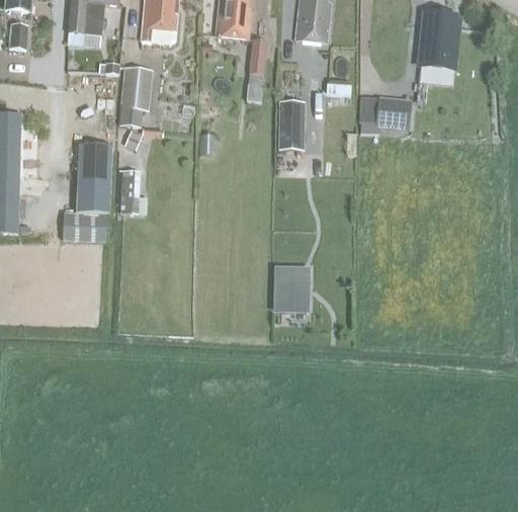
[(6,0),(5,8),(31,10),(32,0),(6,0)]
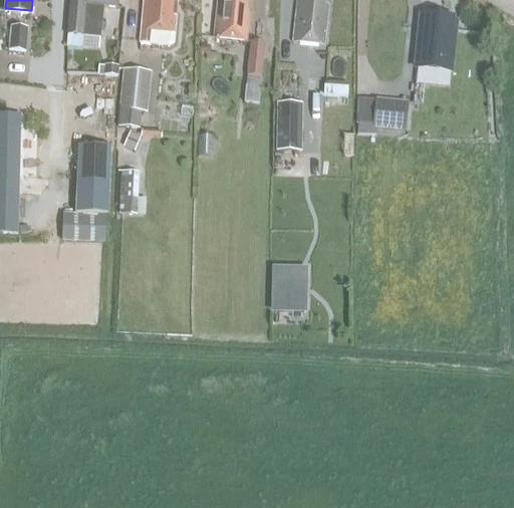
[(117,4),(117,0),(86,0),(70,0),(67,31),(100,34),(103,3),(117,4)]
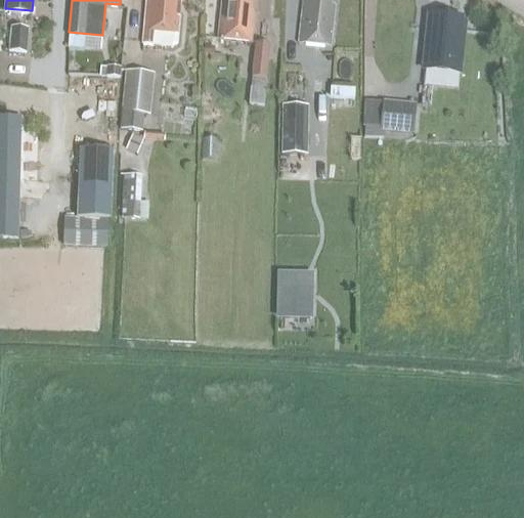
[(146,0),(143,40),(176,43),(181,0),(146,0)]
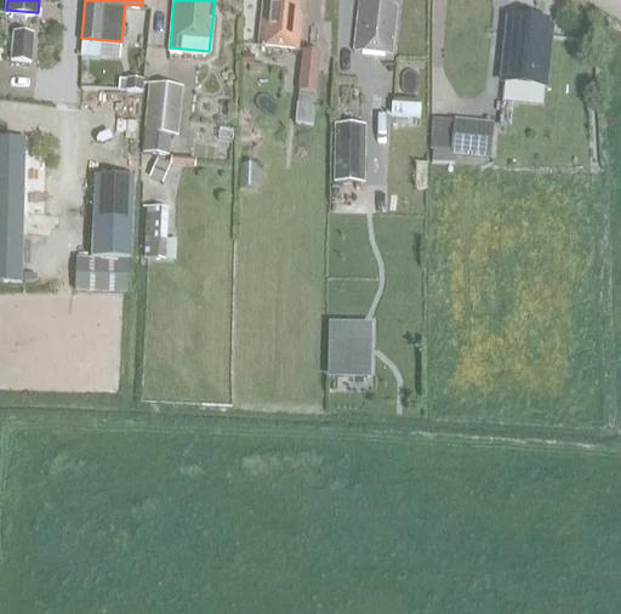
[(298,10),(300,0),(262,0),(258,41),(244,40),(243,60),(255,61),(256,51),(261,52),(261,43),(298,46),(302,10),(298,10)]
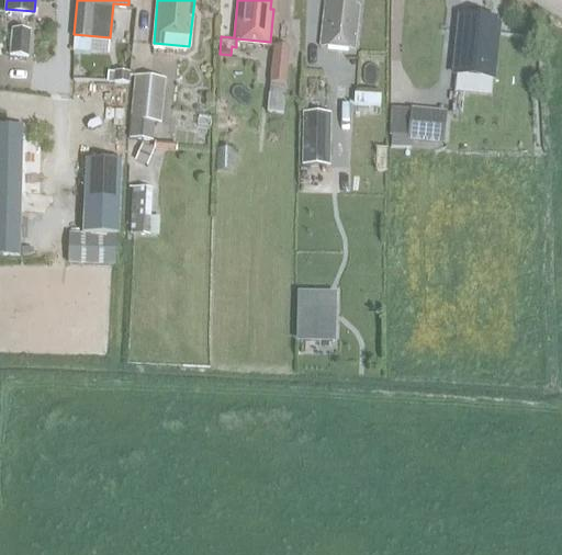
[(325,0),(321,42),(355,45),(359,2),(353,1),(353,0),(325,0)]
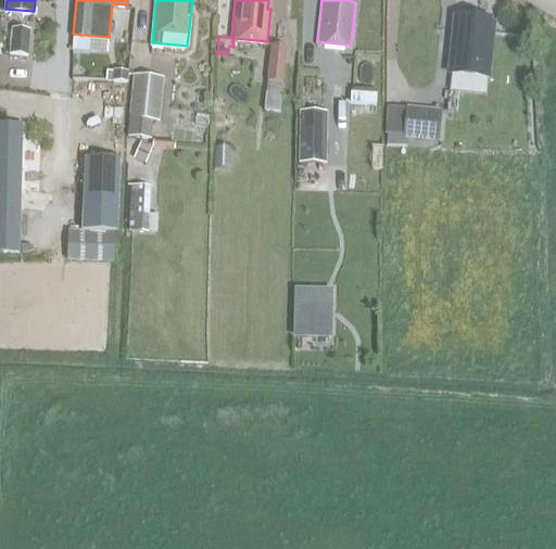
[(456,13),(451,60),(488,64),(492,21),(488,21),(489,16),(456,13)]
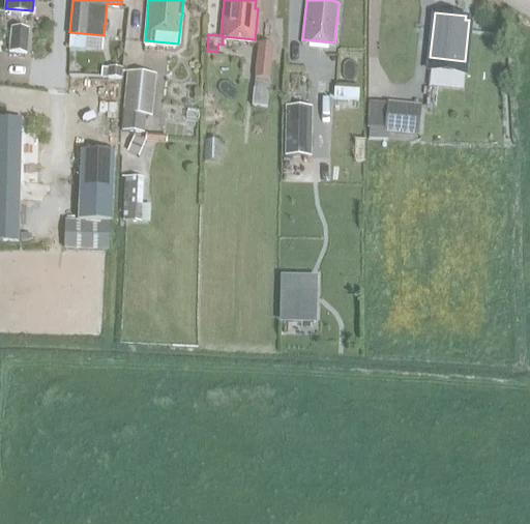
[(29,25),(11,24),(9,53),(26,55),(29,25)]
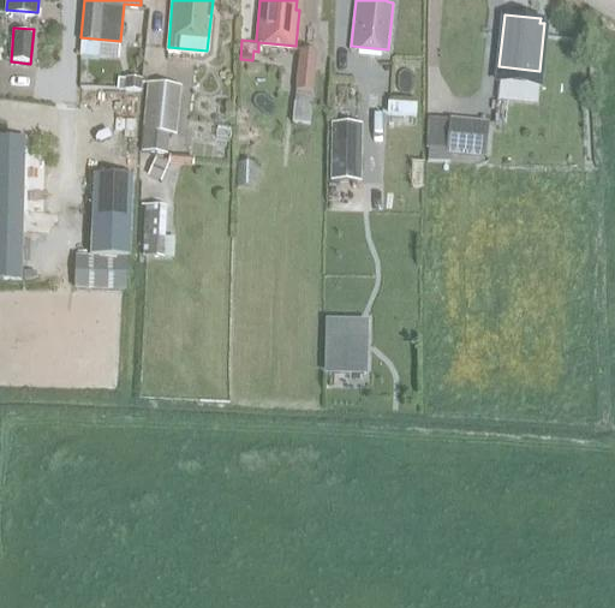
[(293,117),(310,119),(318,47),(300,45),(293,117)]
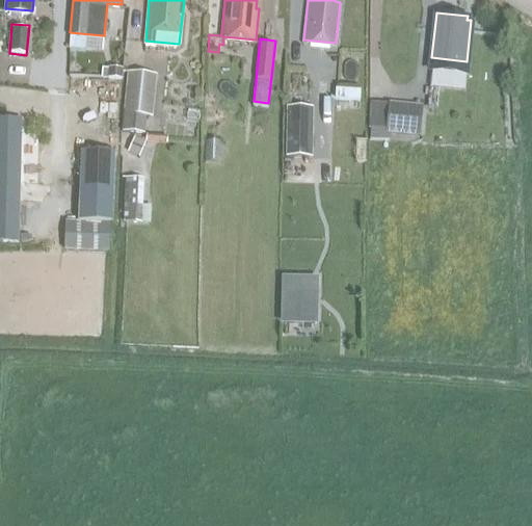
[(107,74),(122,75),(123,64),(108,63),(107,74)]
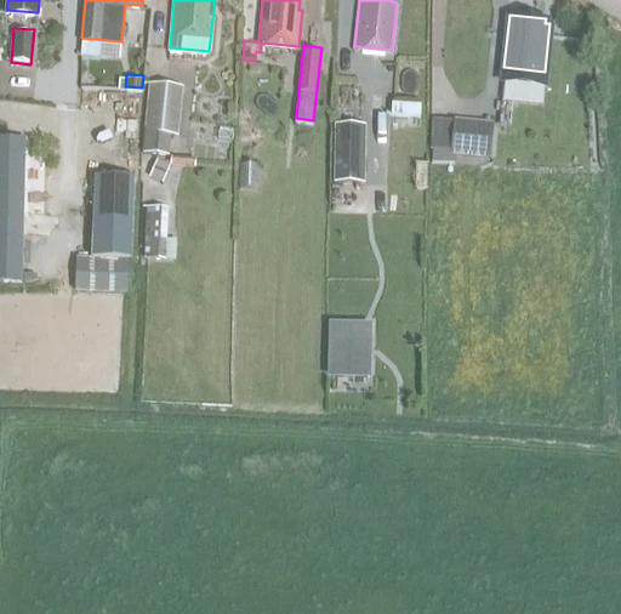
[(144,129),(171,131),(178,131),(183,83),(149,79),(144,129)]
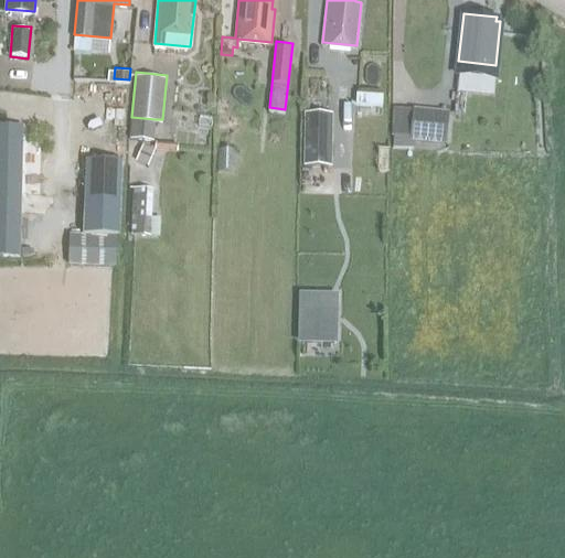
[(428,139),(432,106),(414,105),(411,137),(428,139)]
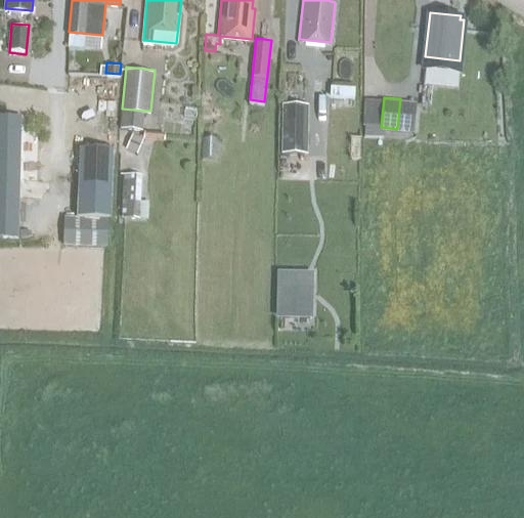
[(400,98),(397,129),(413,130),(417,100),(400,98)]
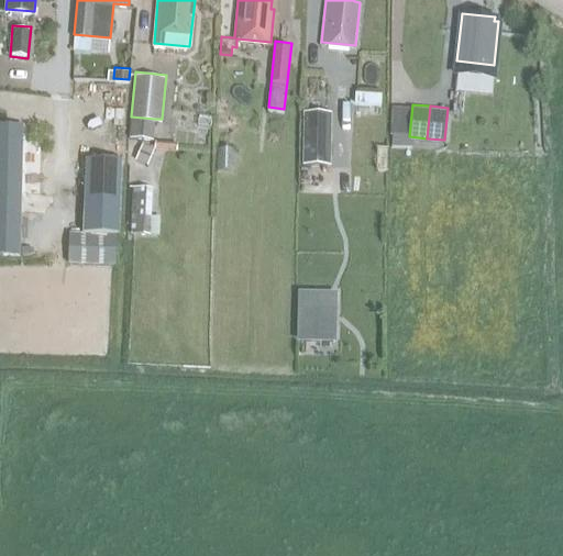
[(318,109),(302,109),(301,162),(328,162),(329,129),(329,109),(318,109)]
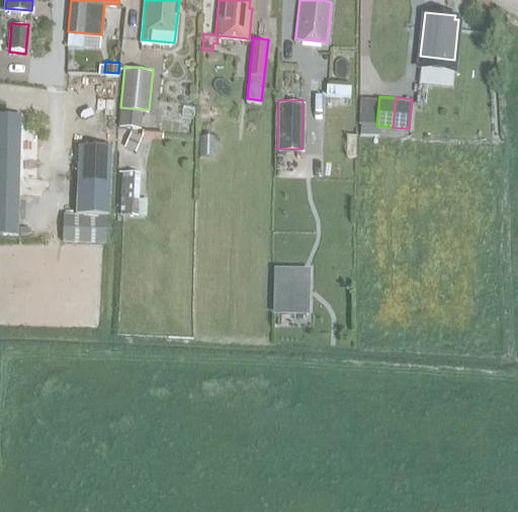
[(142,126),(143,109),(120,107),(119,124),(142,126)]
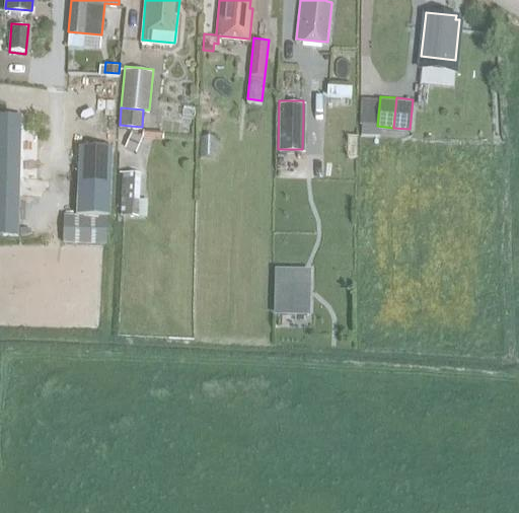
[(0,111),(0,231),(3,232),(18,232),(21,112),(0,111)]
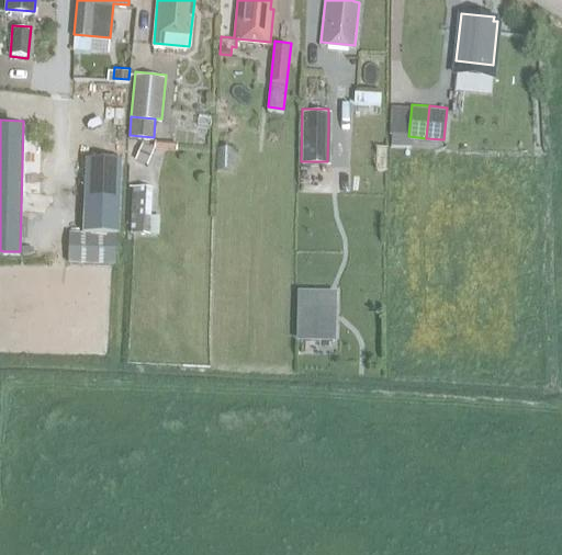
[(135,156),(146,161),(154,145),(142,140),(135,156)]
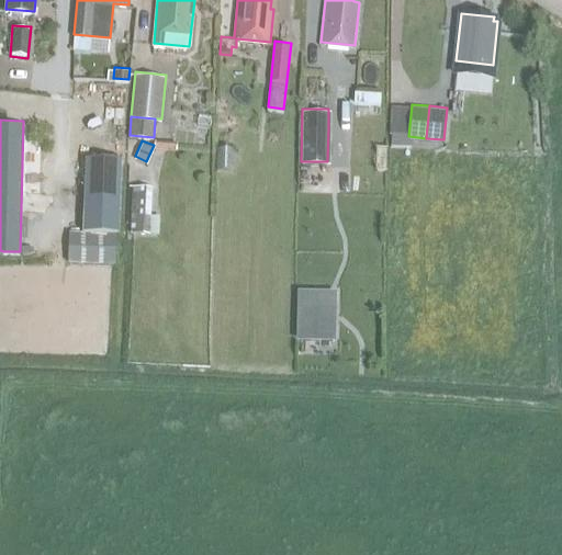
[(393,166),(392,143),(379,144),(380,166),(393,166)]
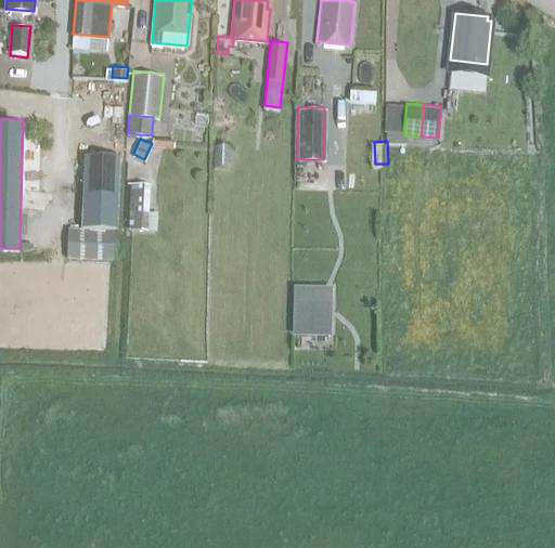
[(231,143),(215,142),(215,164),(230,165),(231,143)]
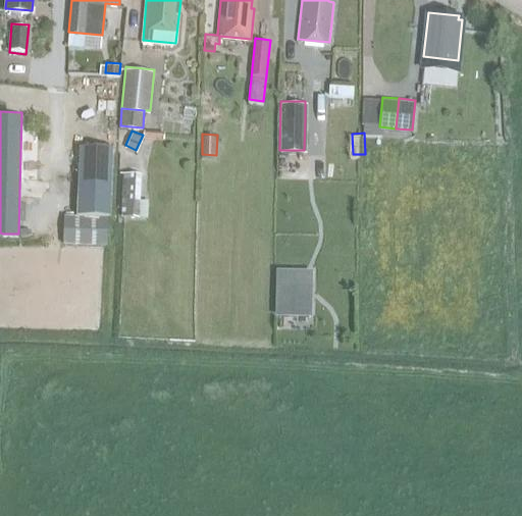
[(114,146),(79,145),(76,214),(108,215),(112,215),(114,146)]
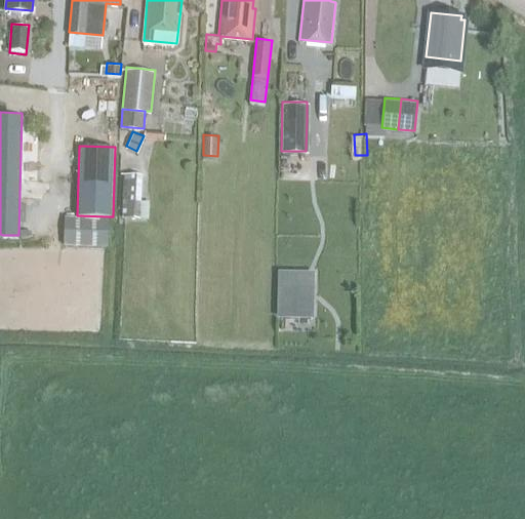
[(123,214),(149,215),(150,198),(142,198),(143,172),(124,171),(123,214)]
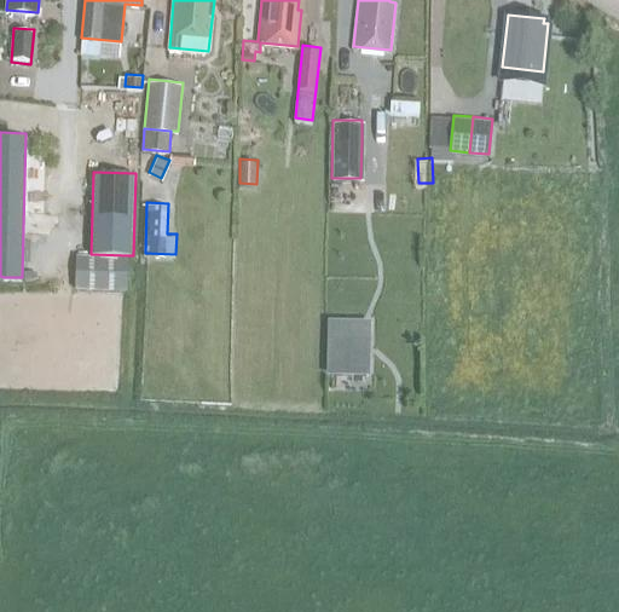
[(76,254),(76,287),(127,288),(128,255),(91,254),(76,254)]
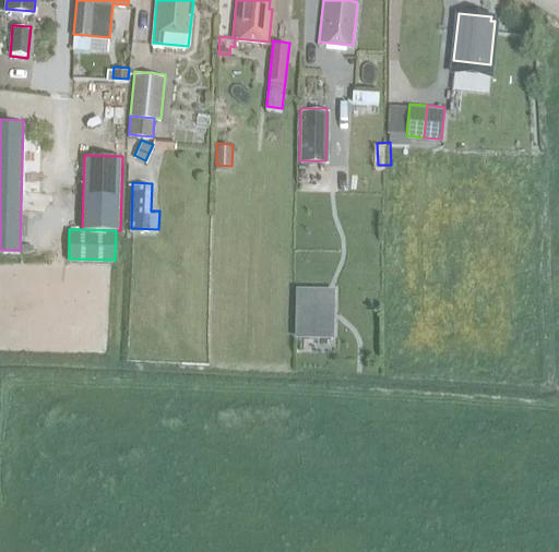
[(296,287),(295,336),(334,337),(335,288),(296,287)]
